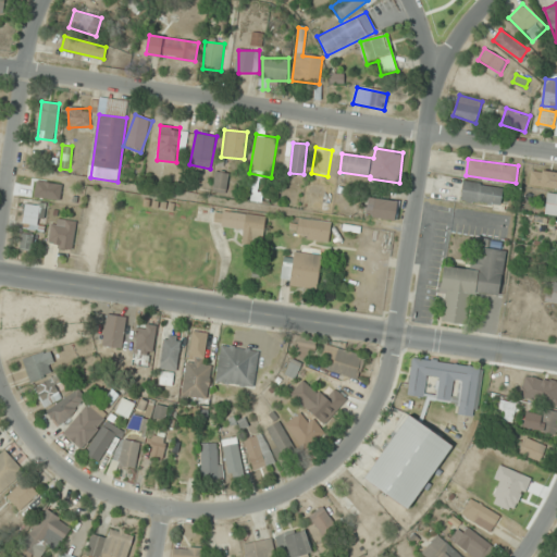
[(556,172),(532,169),(530,185),(556,189),(556,172)]
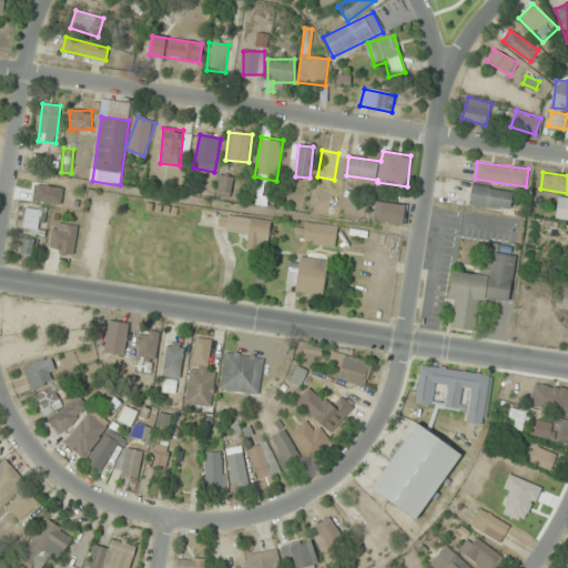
[(233,176),(220,174),(216,194),(230,196),(233,176)]
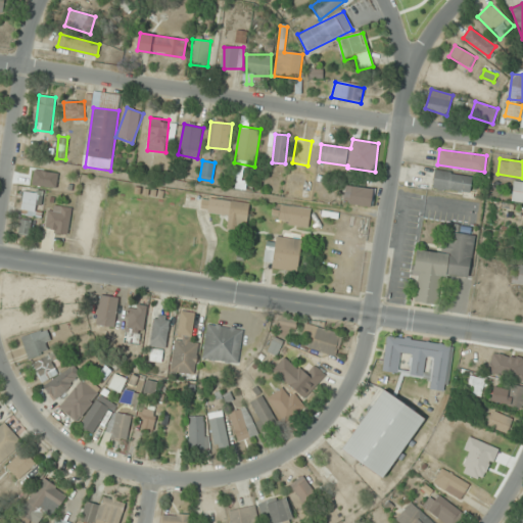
[(63,173),(40,169),(37,182),(61,186),(63,173)]
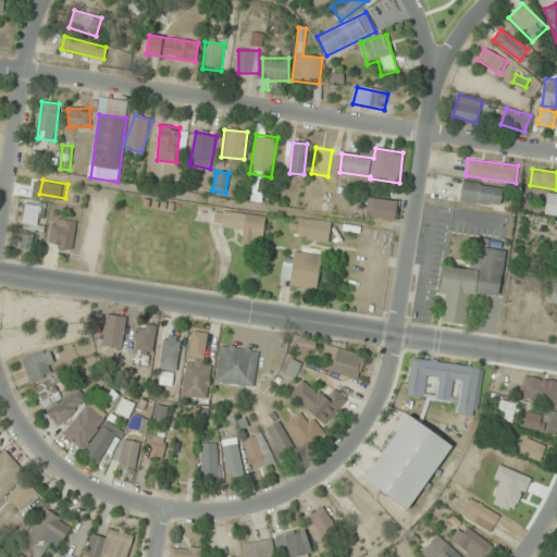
[(503,187),(463,182),(461,200),(500,205),(503,187)]
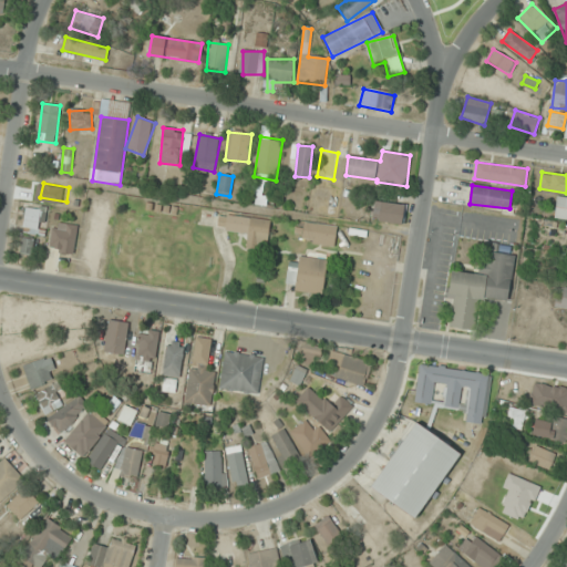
[(555,218),(566,219),(566,197),(558,197),(555,218)]
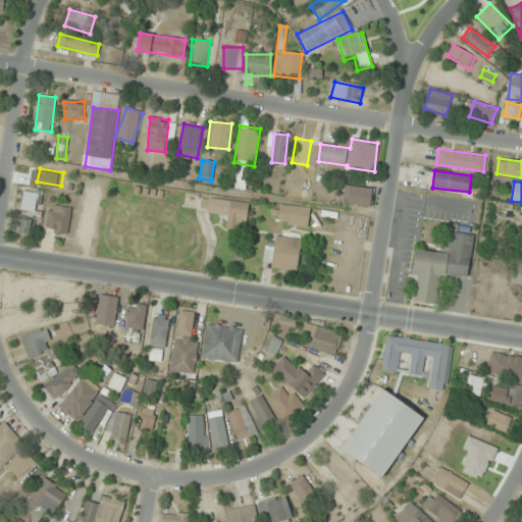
[(374,190),(345,184),(342,202),(370,207),(374,190)]
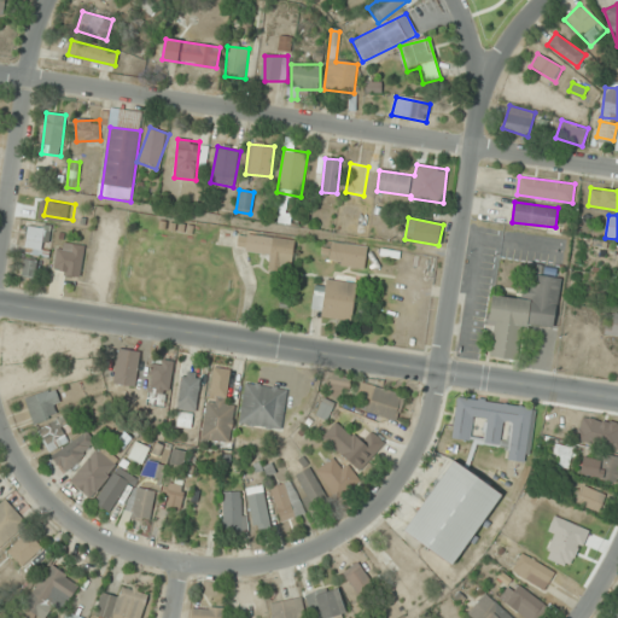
[(51,229),(29,223),(22,250),(44,256),(51,229)]
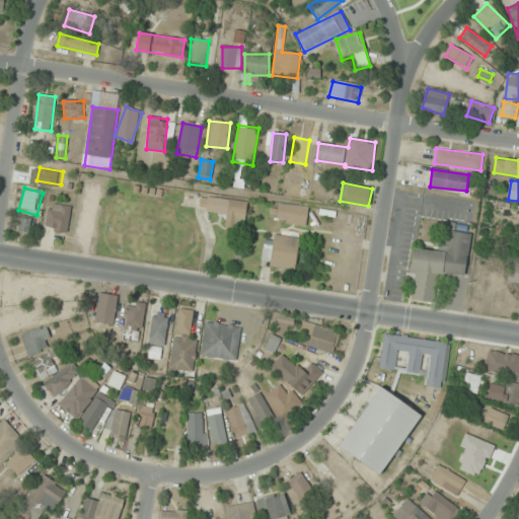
[(244,227),(247,201),(208,197),(207,212),(227,214),(226,226),(244,227)]
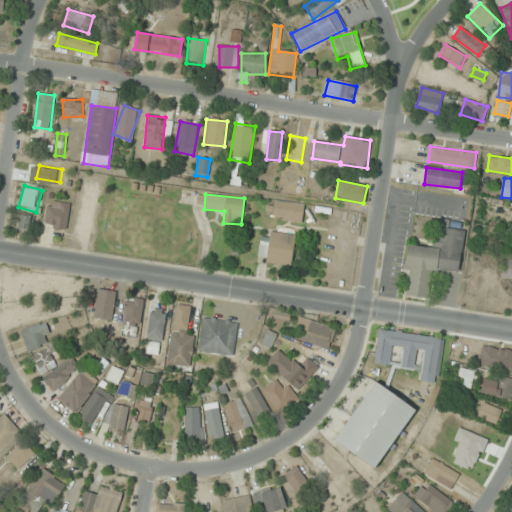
[(58,208),(47,207),(45,226),(67,229),(70,203),(59,202),(58,208)]
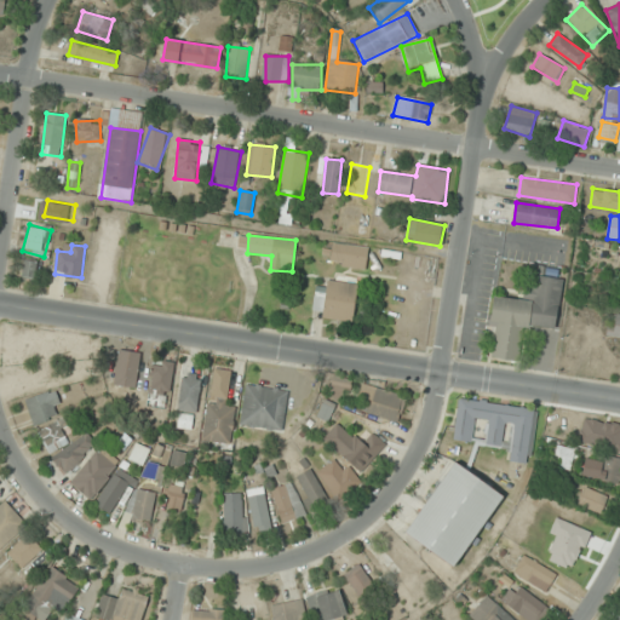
[(367,268),(368,246),(327,245),(326,265),(367,268)]
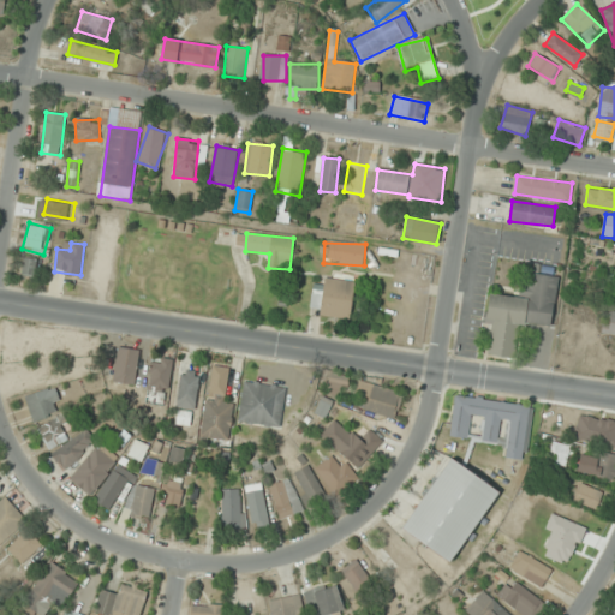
[(35,275),(36,261),(24,258),(23,273),(35,275)]
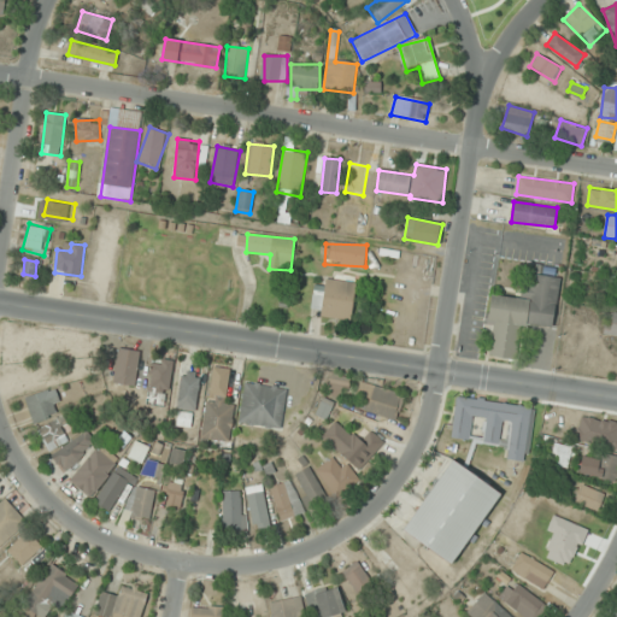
[(554,327),(560,277),(532,274),(530,286),(523,285),(521,298),(491,294),(487,324),(494,325),(491,357),(518,360),(522,323),(554,327)]
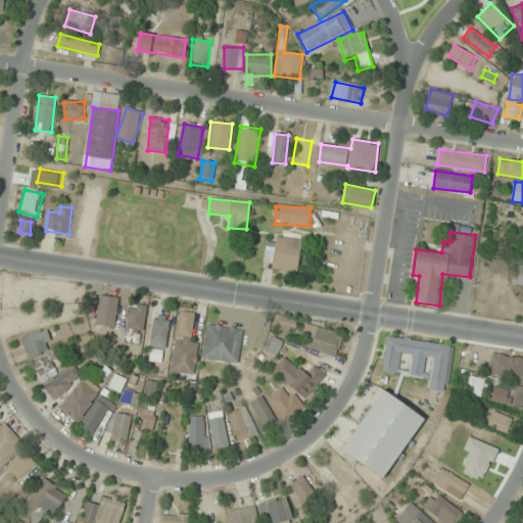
[(270,245),(264,263),(294,273),(303,242),(279,235),(275,247),(270,245)]
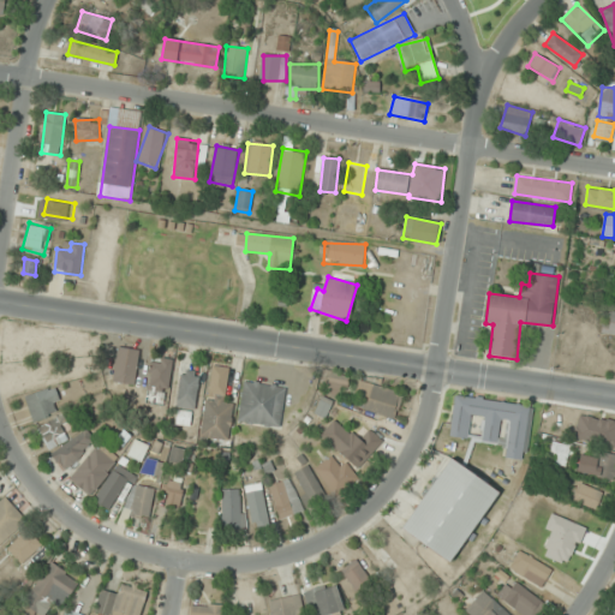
[(602,334),(614,335),(614,312),(611,312),(609,323),(603,322),(602,334)]
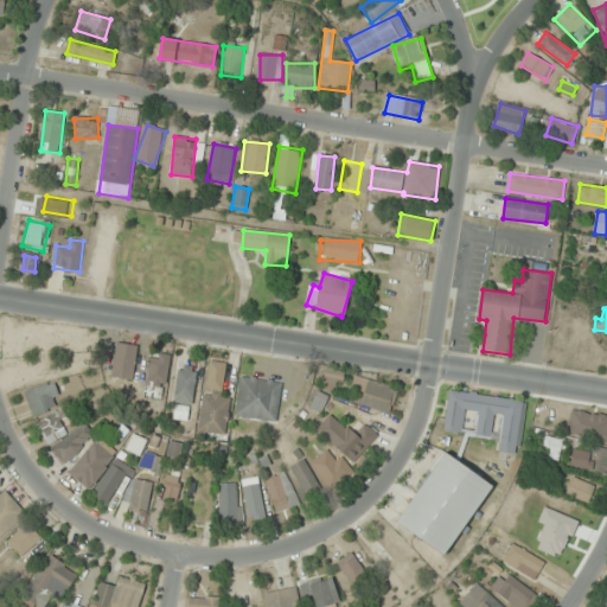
[(133,379),(138,345),(116,343),(113,377),(133,379)]
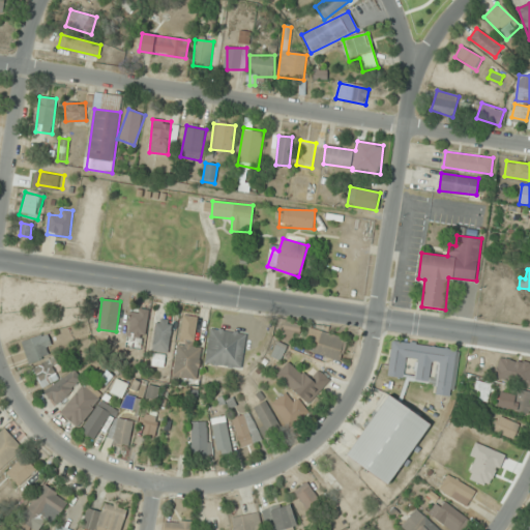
[(149,311),(131,307),(127,336),(144,340),(149,311)]
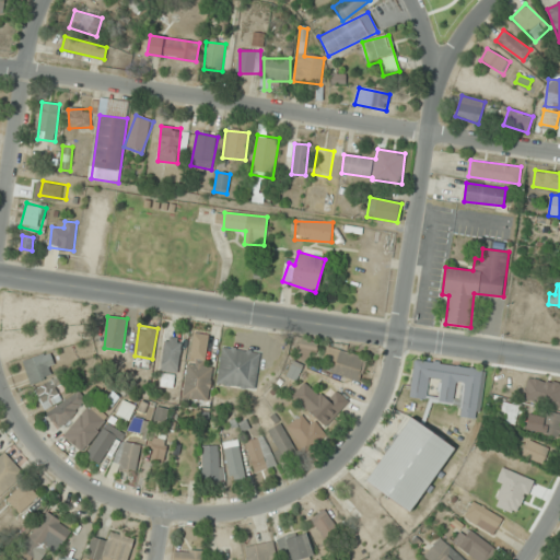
[(184,398),(209,401),(213,368),(206,366),(209,335),(191,333),(184,398)]
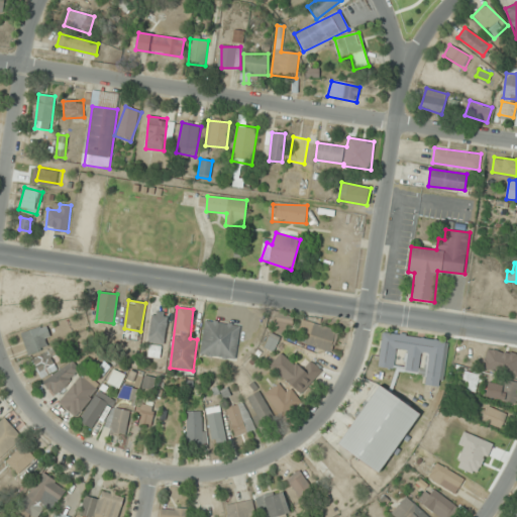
[(148,341),(163,344),(169,313),(153,310),(148,341)]
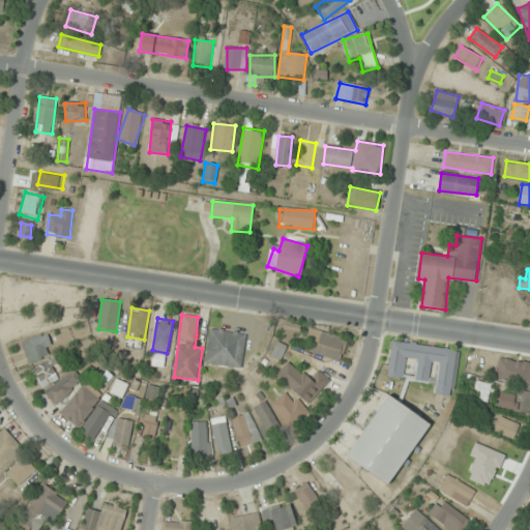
[(246,332),(210,328),(205,364),(242,369),(246,332)]
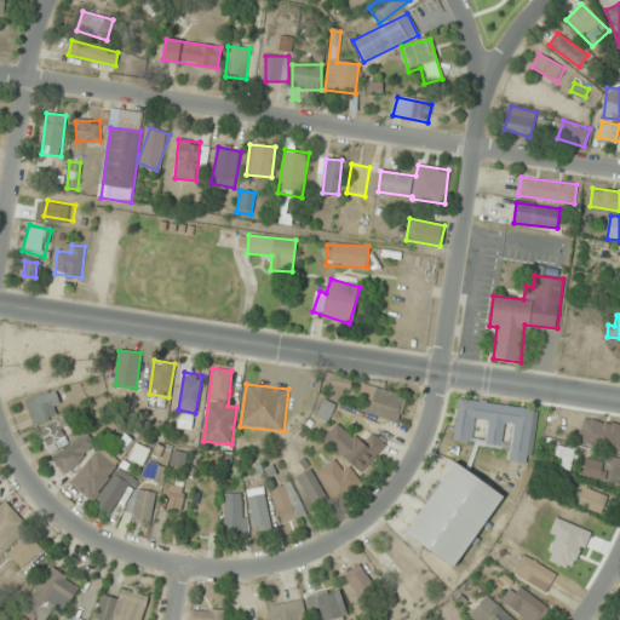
[(367,413),(399,423),(407,397),(363,384),(359,397),(371,401),(367,413)]
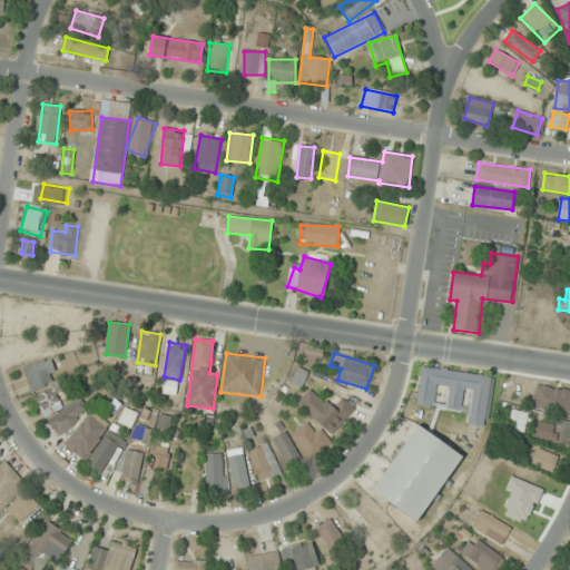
[(25,367),(31,390),(58,382),(51,360),(25,367)]
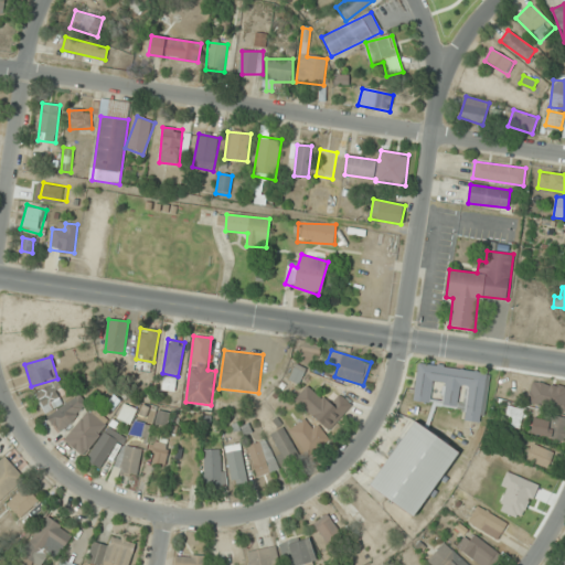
[(487,372),(417,363),(413,401),(430,403),(434,382),(445,384),(443,405),(459,407),(461,388),(467,388),(464,419),(480,422),(487,372)]
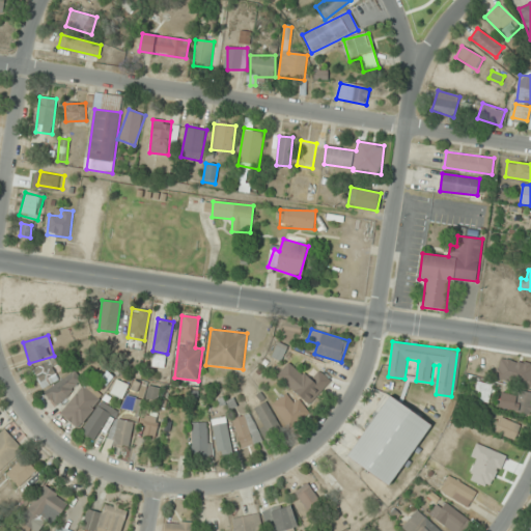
[(530,383),(530,361),(498,361),(498,383),(530,383)]
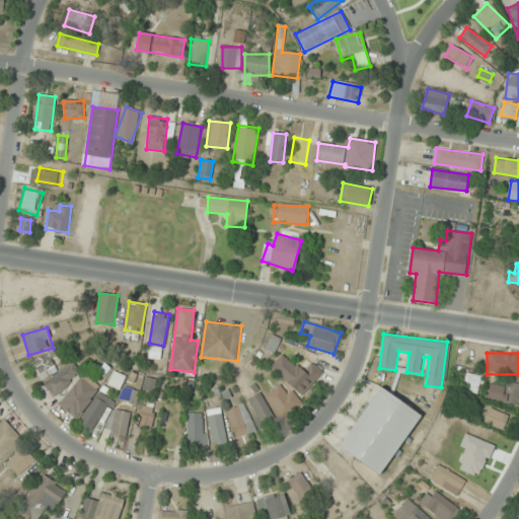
[(57,372),(55,354),(34,356),(36,374),(57,372)]
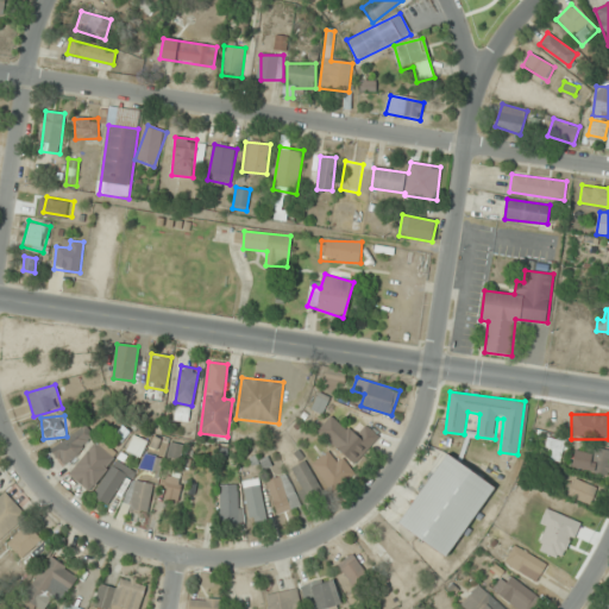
[(95,437),(82,424),(54,452),(66,465),(95,437)]
